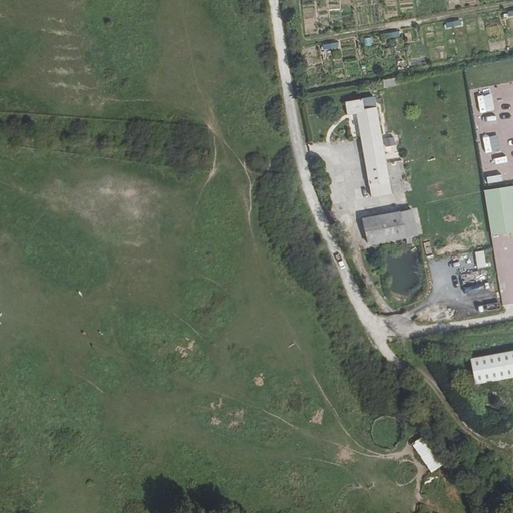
[(382,79),(384,87),(396,86),(395,78),(382,79)]
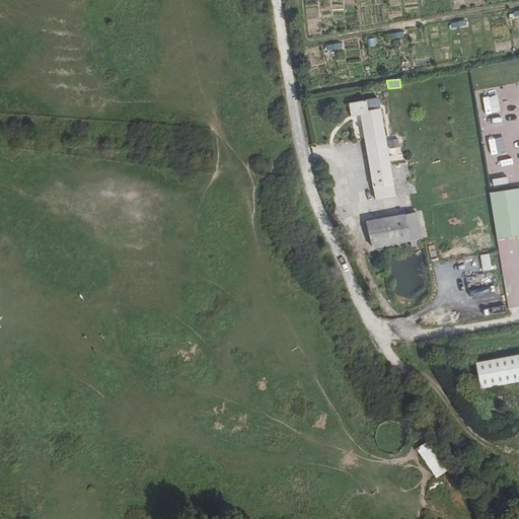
[(360,115),(373,200),(394,197),(380,97),(348,101),(350,117),(360,115)]
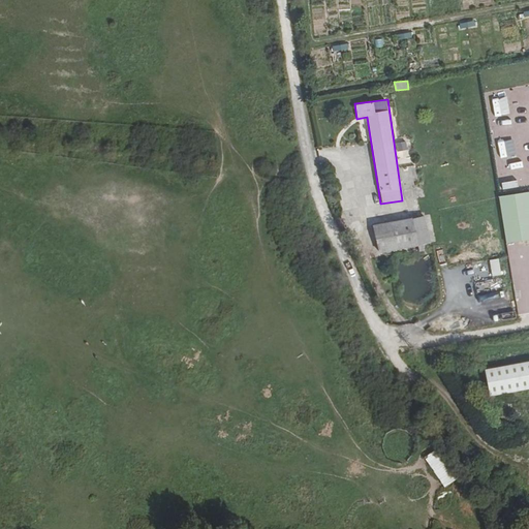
[(396,144),(400,156),(410,152),(406,139),(396,144)]
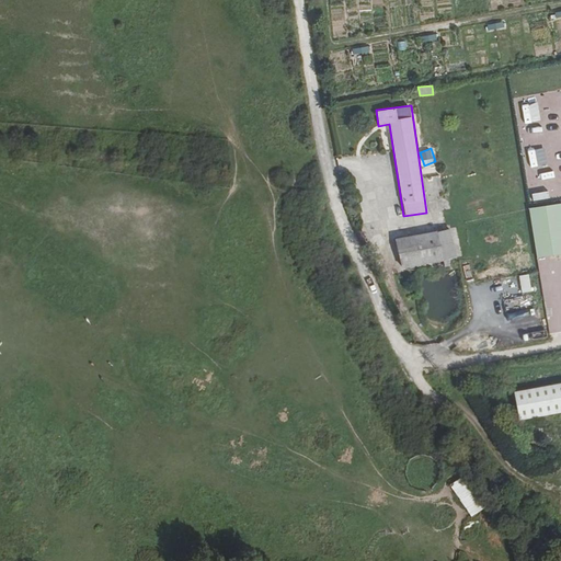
[(455,230),(397,236),(399,266),(458,260),(455,230)]
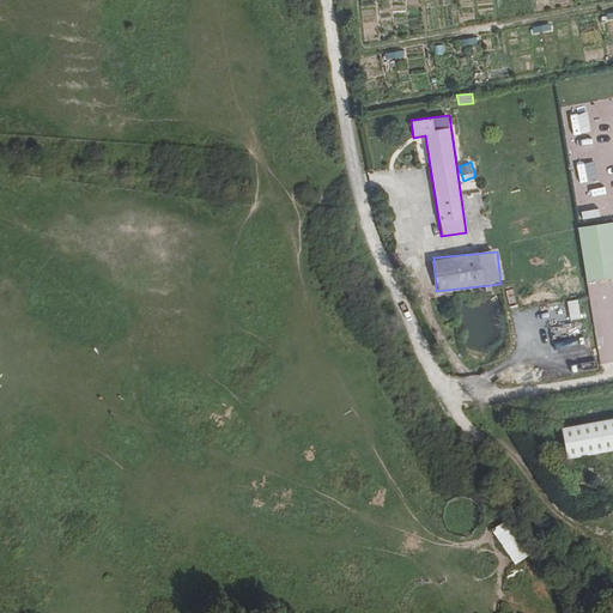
[(570,320),(580,317),(577,299),(568,301),(570,320)]
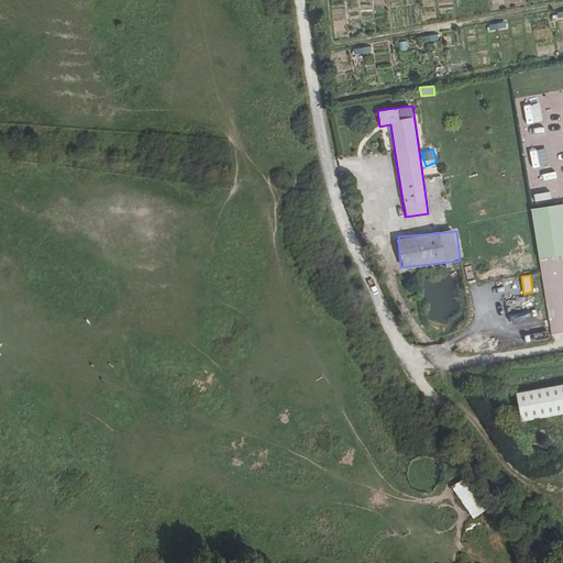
[(562,385),(516,394),(520,422),(562,415),(562,385)]
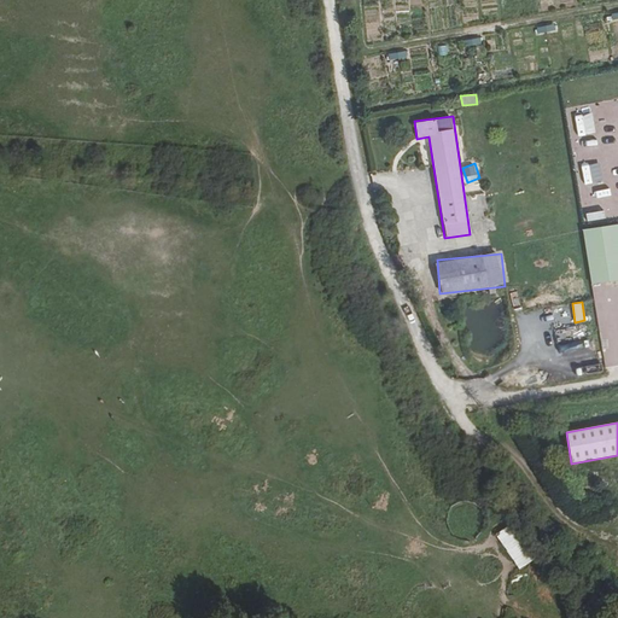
[(496,534),(518,570),(532,561),(511,525),(496,534)]
